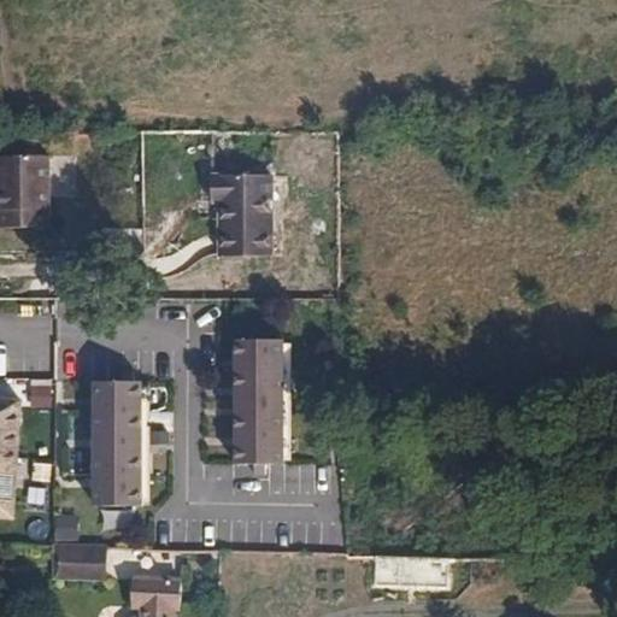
[(43,157),(3,157),(1,189),(0,188),(0,228),(45,229),(43,157)]
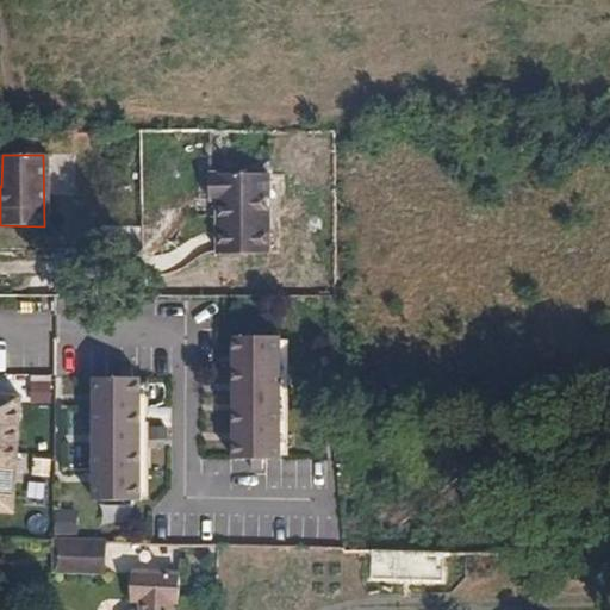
[(223,210),(213,210),(213,253),(263,251),(265,174),(206,175),(205,199),(213,199),(223,199),(223,210)]
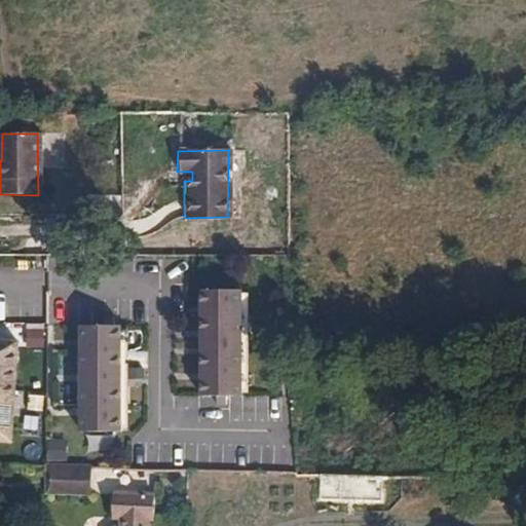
[(85,215),(95,215),(95,194),(85,193),(85,215)]
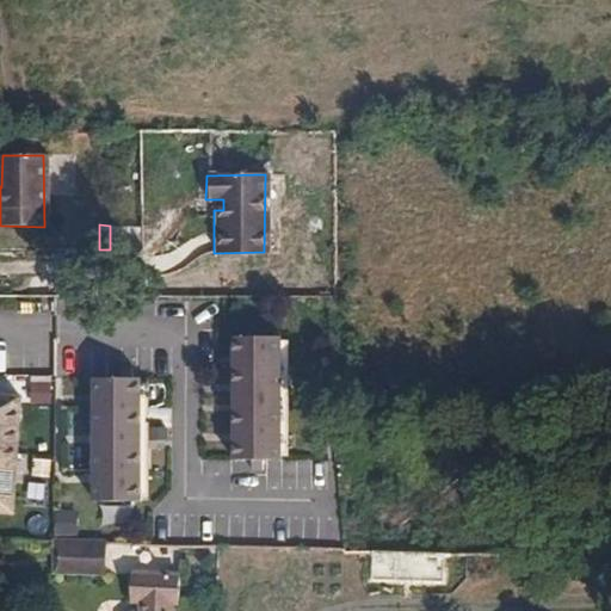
[(277,335),(230,335),(232,457),(250,457),(250,467),(260,467),(260,457),(278,457),(278,454),(285,454),(284,339),(277,339),(277,335)]
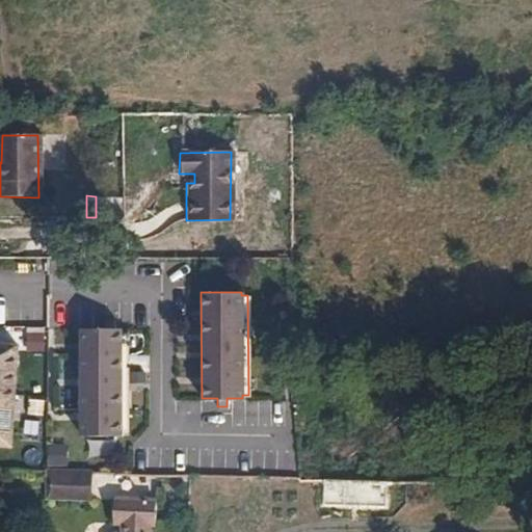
[(103,328),(79,328),(80,435),(121,435),(121,432),(127,431),(126,333),(120,333),(120,328),(112,328),(112,320),(103,320),(103,328)]
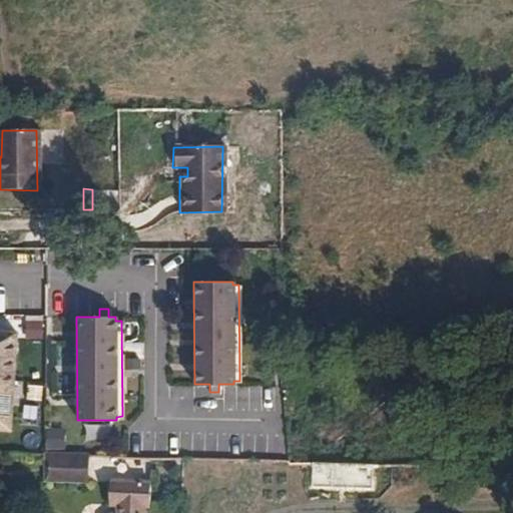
[(16,335),(0,333),(0,428),(9,429),(16,335)]
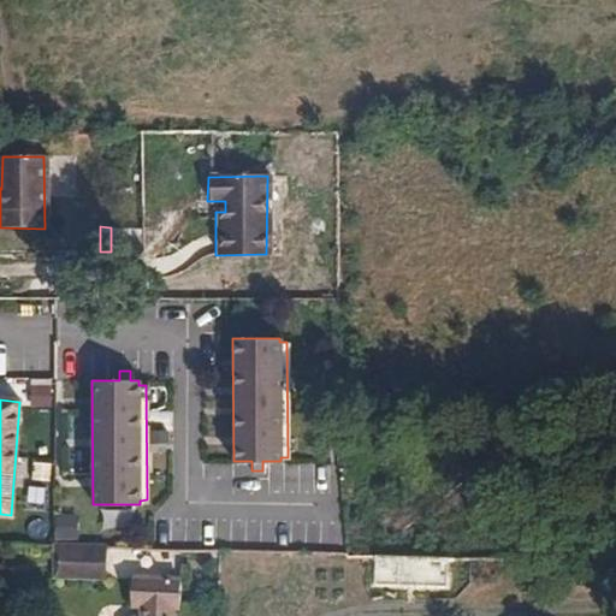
[(53,514),(53,540),(77,539),(76,514),(53,514)]
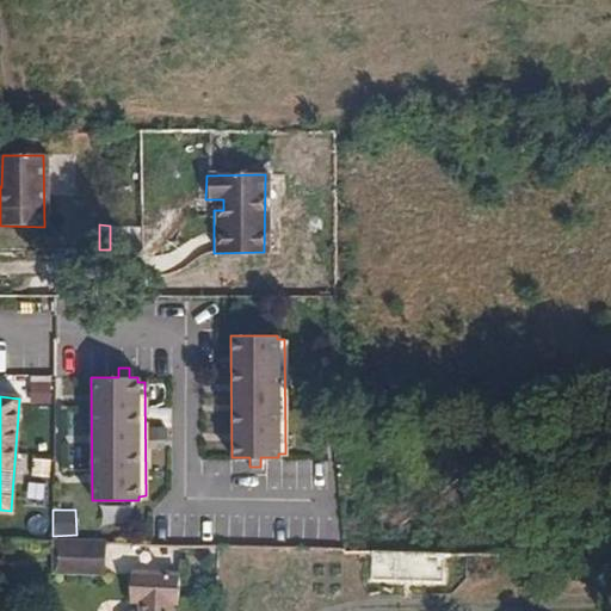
[(104,541),(99,541),(54,539),(54,568),(61,569),(61,573),(104,573),(104,541)]
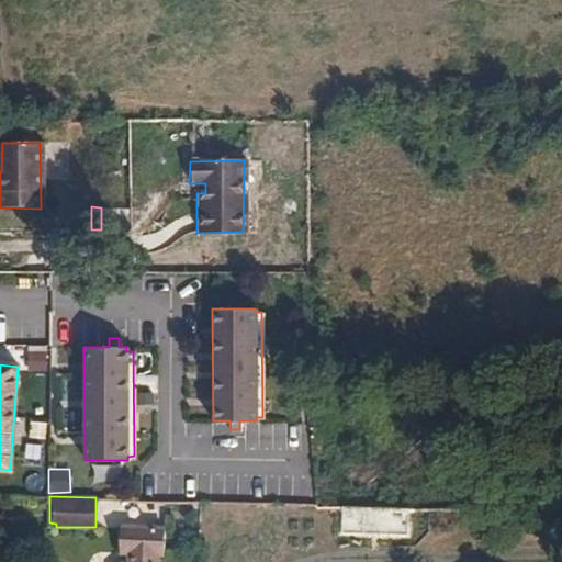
[(409,531),(409,510),(341,509),(341,532),(409,531)]
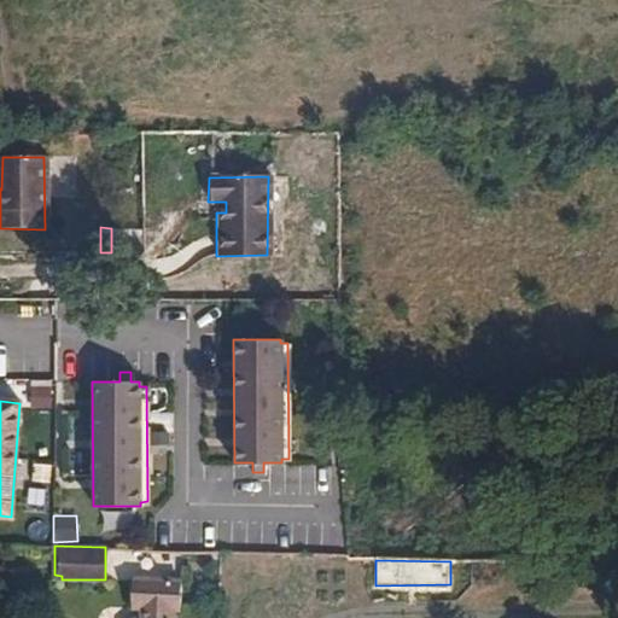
[(170,617),(172,610),(178,610),(179,581),(132,579),(130,607),(139,608),(140,617),(132,617),(130,617),(170,617)]
